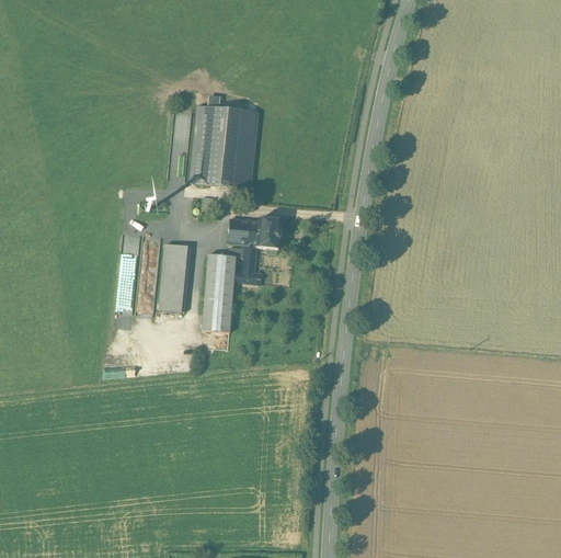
[(219,97),(208,95),(207,106),(218,107),(219,97)]
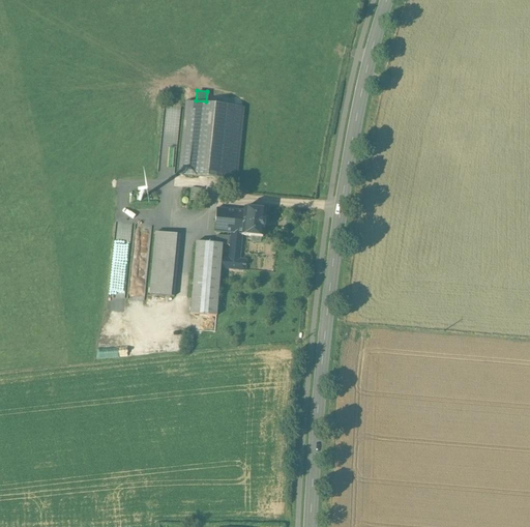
[(196,100),(186,99),(179,172),(235,178),(242,106),(206,101),(196,100)]
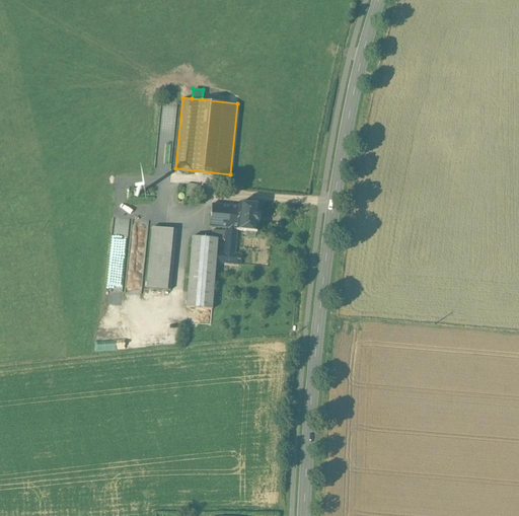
[(198,183),(189,181),(187,194),(196,195),(198,183)]
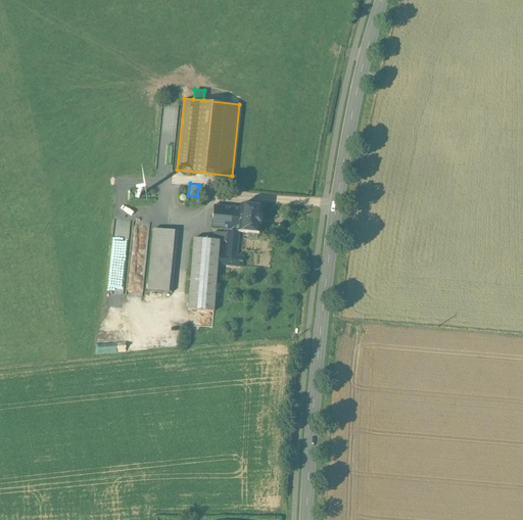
[(252,205),(240,204),(240,207),(238,229),(238,231),(258,233),(262,206),(258,206),(258,200),(252,200),(252,205)]
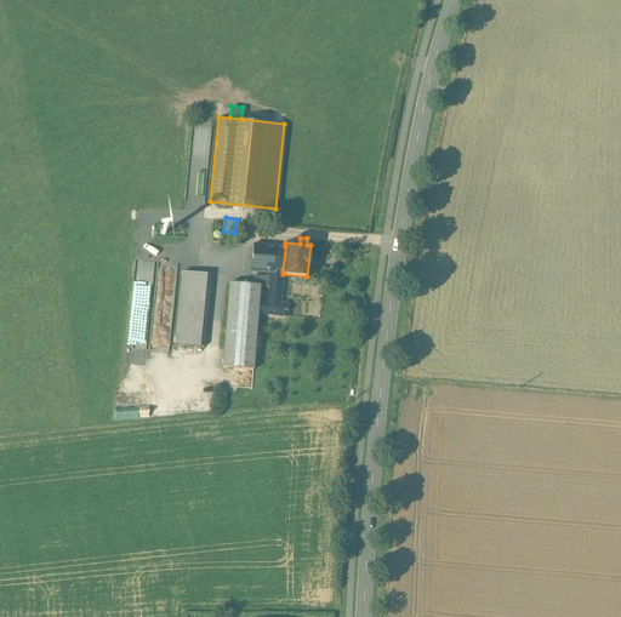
[(285,246),(254,244),(251,269),(271,270),(283,272),(285,246)]
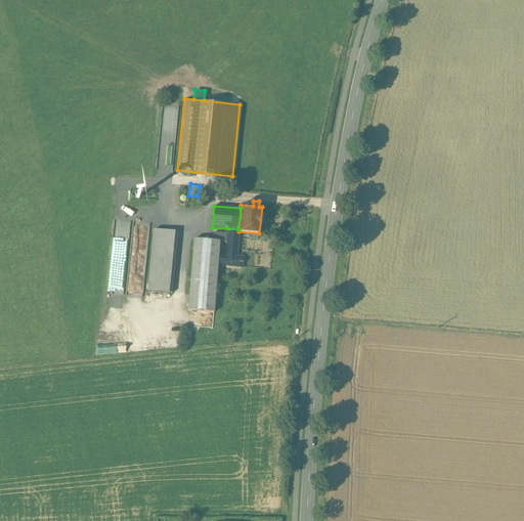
[(178,229),(155,227),(148,289),(172,291),(178,229)]
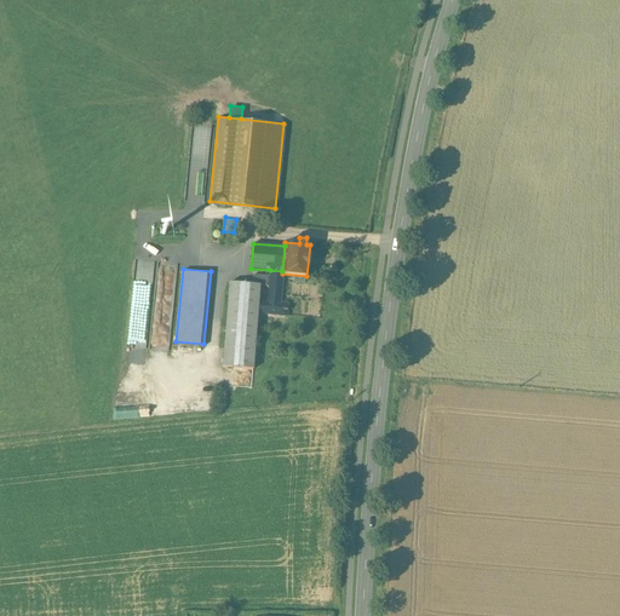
[(282,271),(270,270),(269,274),(268,285),(267,300),(280,301),(282,274),(282,271)]
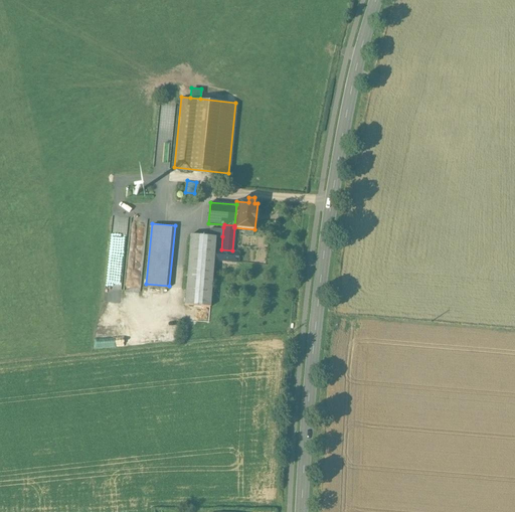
[(223,227),(210,226),(210,234),(215,235),(222,236),(223,227)]
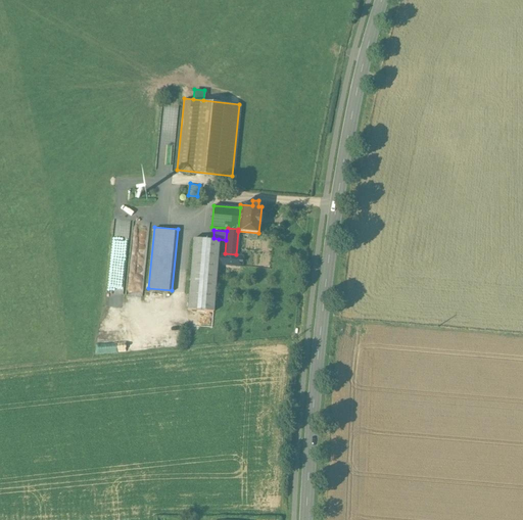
[(214,238),(193,236),(187,309),(212,311),(217,263),(218,252),(219,239),(214,238)]
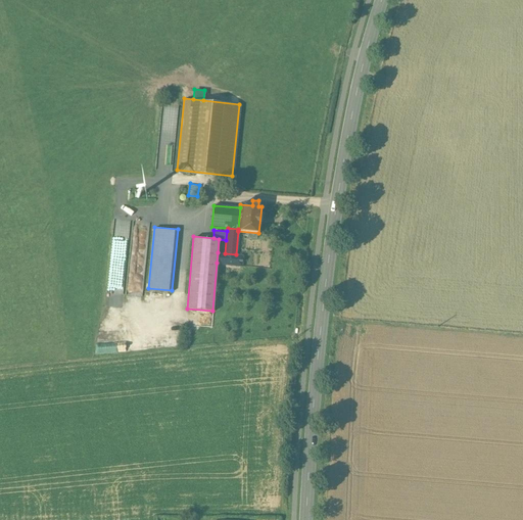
[(225,253),(218,252),(217,263),(242,265),(243,254),(236,254),(225,253)]
